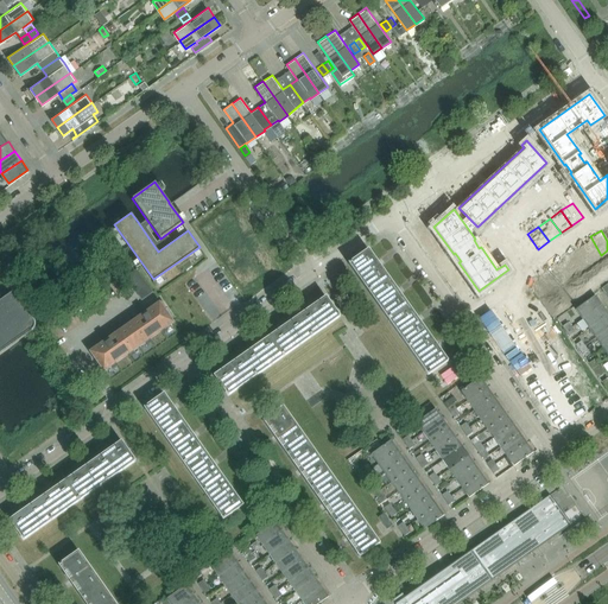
[(527,234),(517,242),(526,258),(538,249),(527,234)]
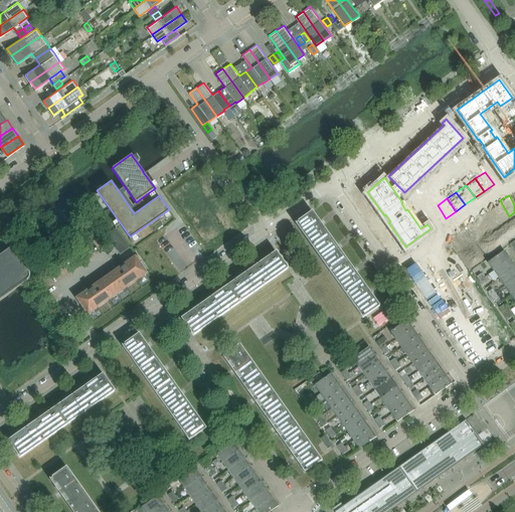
[(500,200),(490,206),(500,222),(509,216),(500,200)]
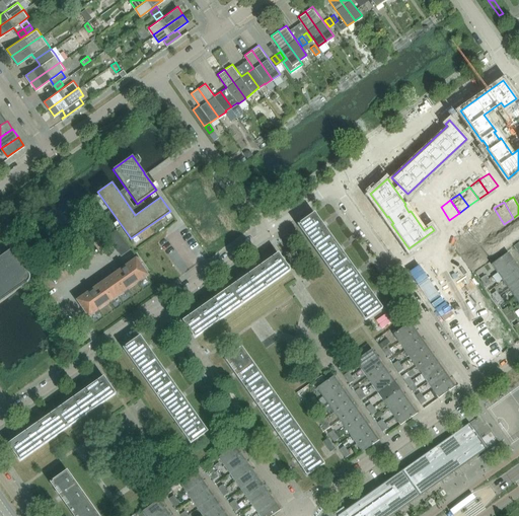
[(441,207),(431,214),(440,226),(449,220),(441,207)]
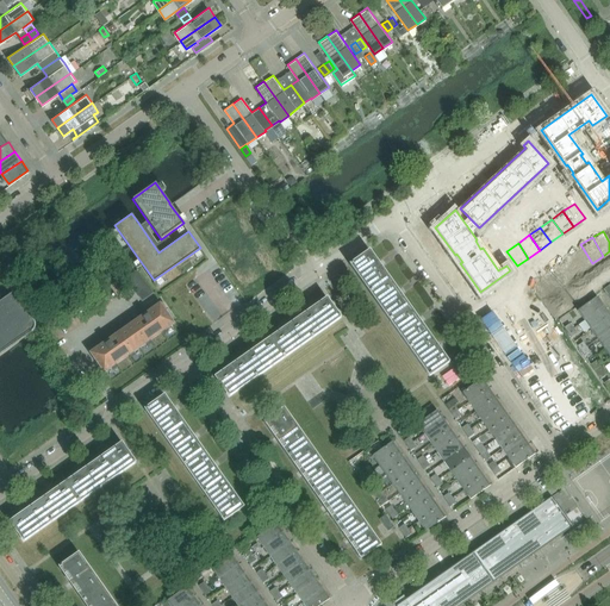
[(369,289),(390,275),(369,248),(349,262),(369,289)]
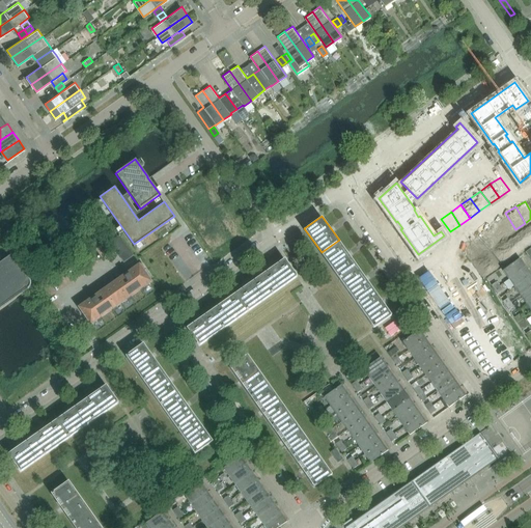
[(492,222),(482,230),(493,242),(502,234),(492,222)]
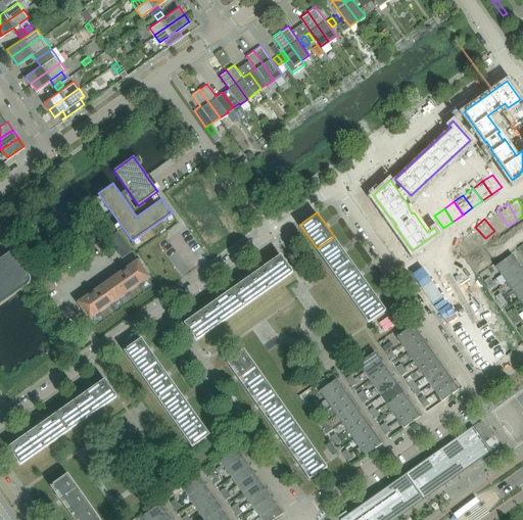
[(475,227),(466,234),(476,246),(485,238),(475,227)]
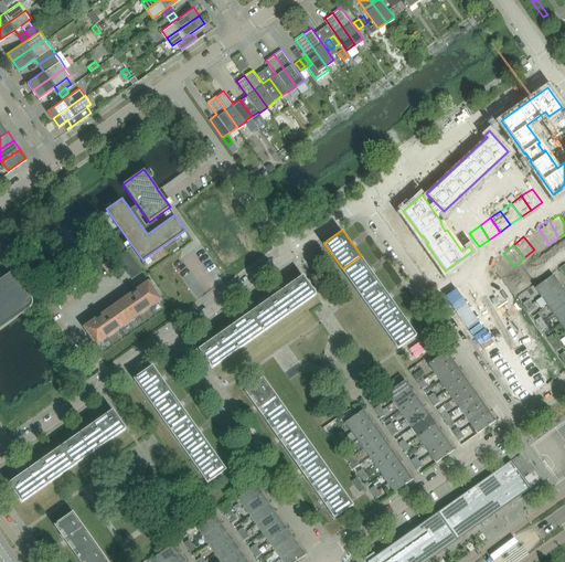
[(126,247),(116,255),(131,277),(142,269),(126,247)]
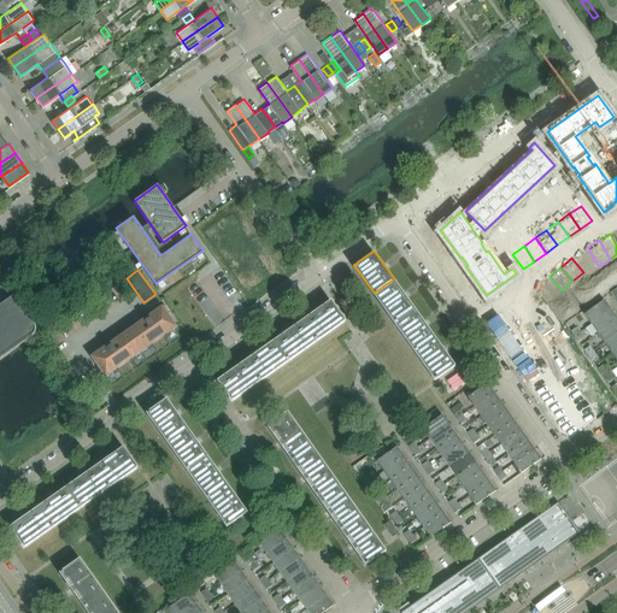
[(550,276),(539,286),(551,299),(562,290),(550,276)]
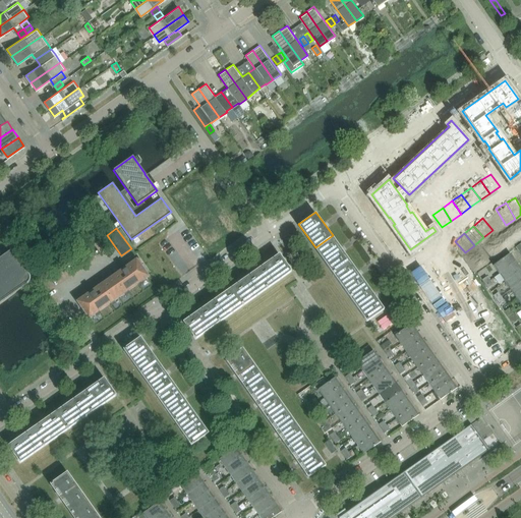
[(333,235),(315,247),(332,272),(349,260),(333,235)]
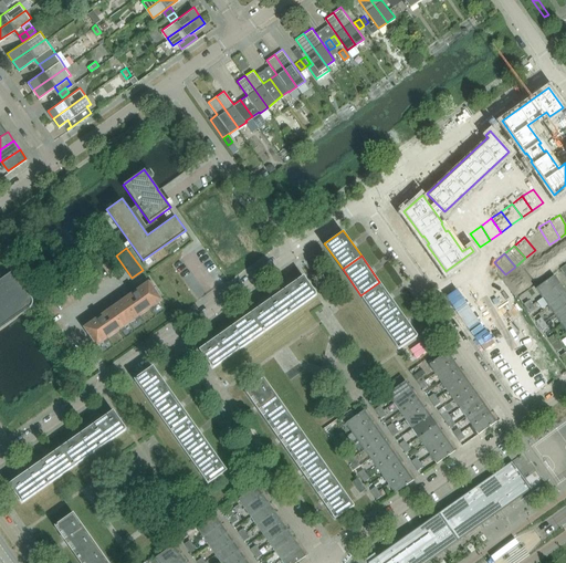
[(494,262),(484,270),(495,283),(505,274),(494,262)]
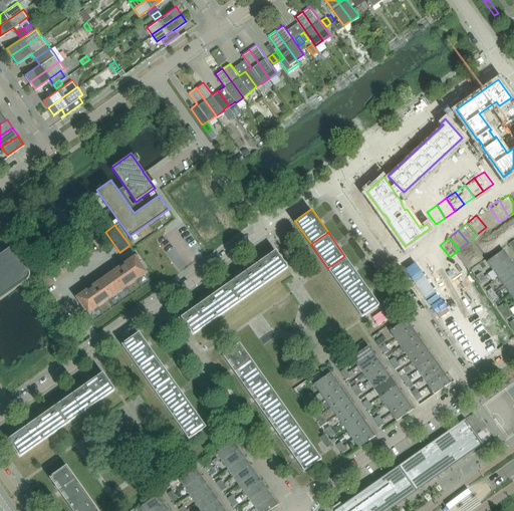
[(0,297),(21,283),(26,279),(28,278),(29,277),(29,276),(30,275),(30,274),(30,272),(29,270),(28,268),(27,266),(11,244),(10,244),(11,246),(3,252),(0,247),(0,297)]
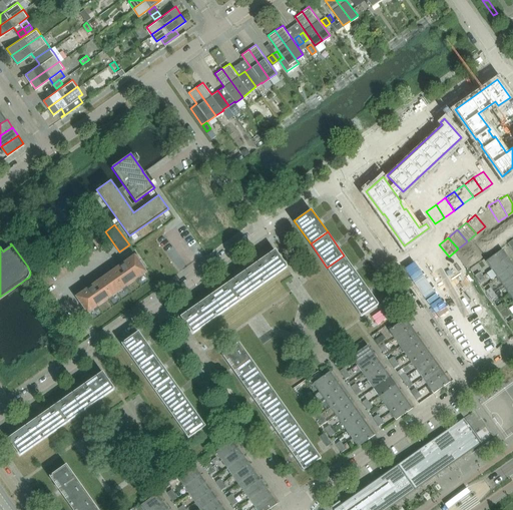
[(508,256),(502,247),(485,259),(491,268),(508,256)]
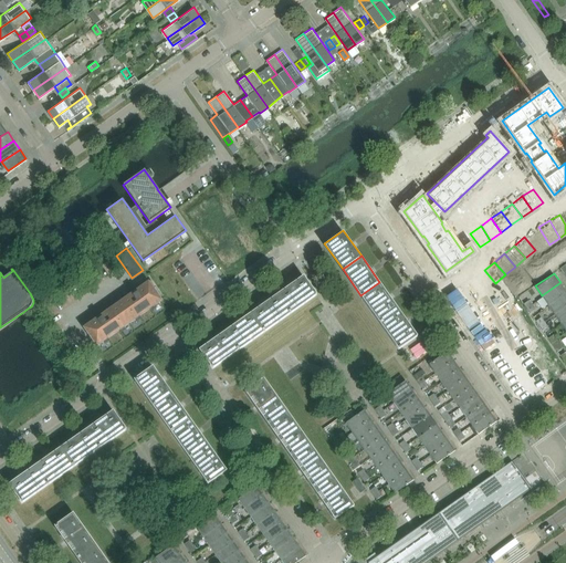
[(276,292),(290,311),(316,292),(303,274),(276,292)]
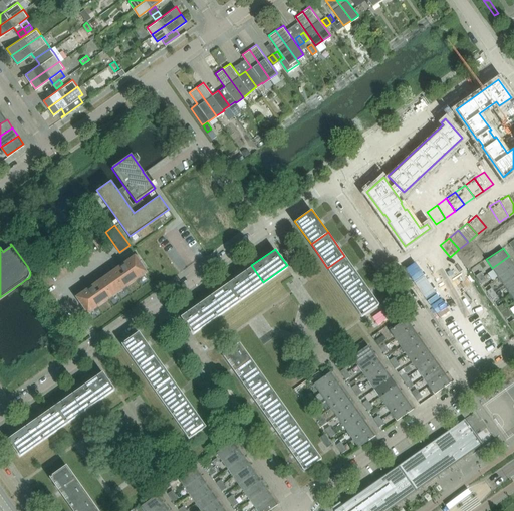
[(141,259),(137,253),(75,295),(87,312),(146,270),(140,260),(141,259)]
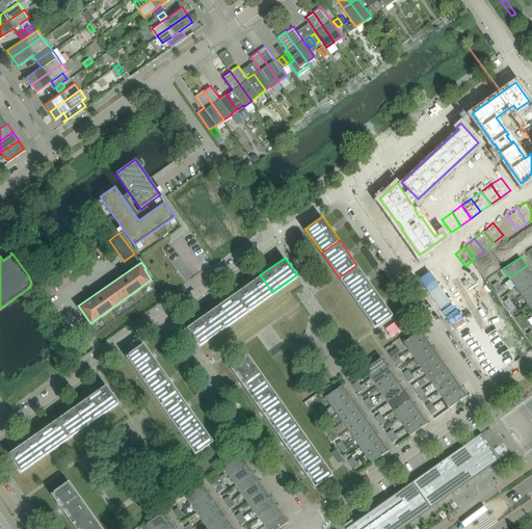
[(356,265),(339,278),(356,301),(374,289),(356,265)]
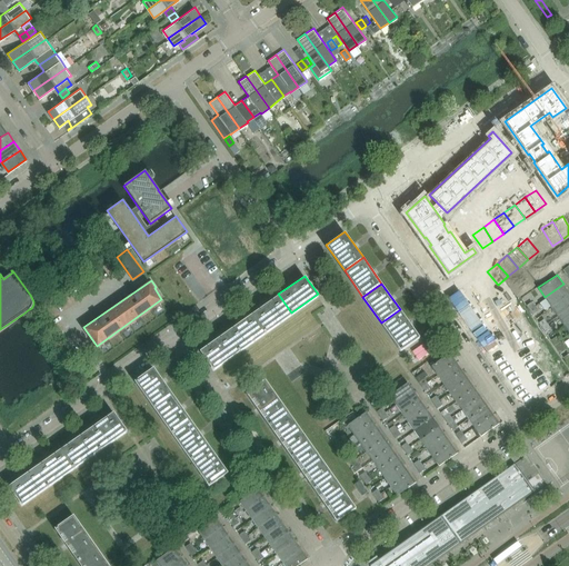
[(545,297),(551,305),(568,291),(563,284),(545,297)]
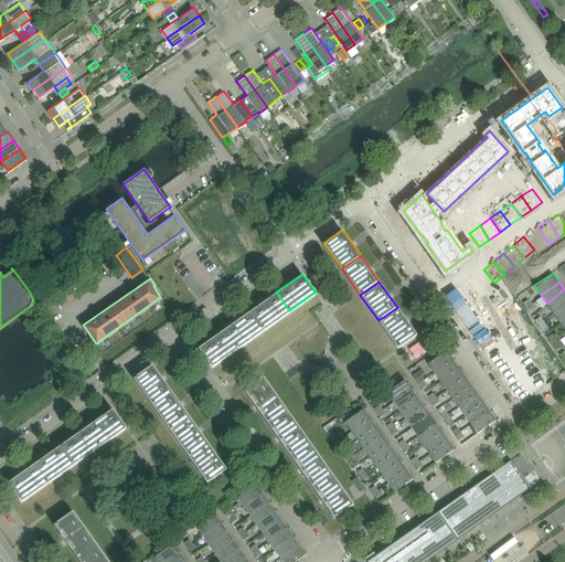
[(564,289),(547,303),(553,311),(564,303),(564,289)]
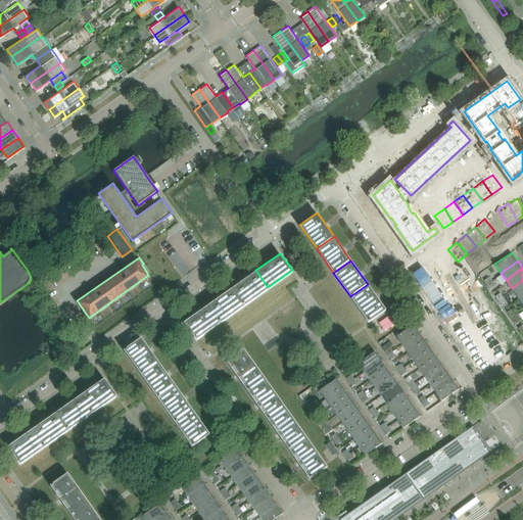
[(232,287),(244,304),(268,287),(255,270),(232,287)]
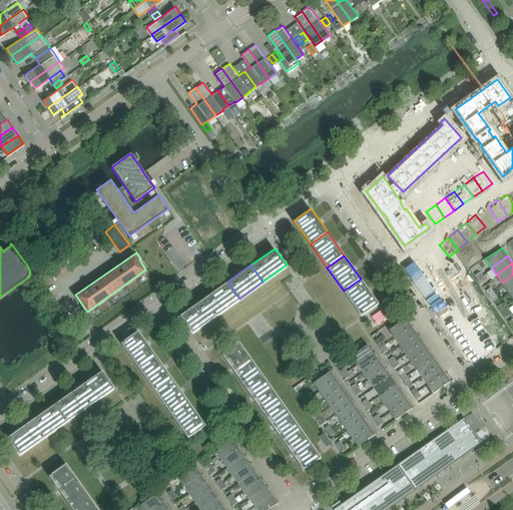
[(512,275),(502,283),(508,291),(512,287),(512,275)]
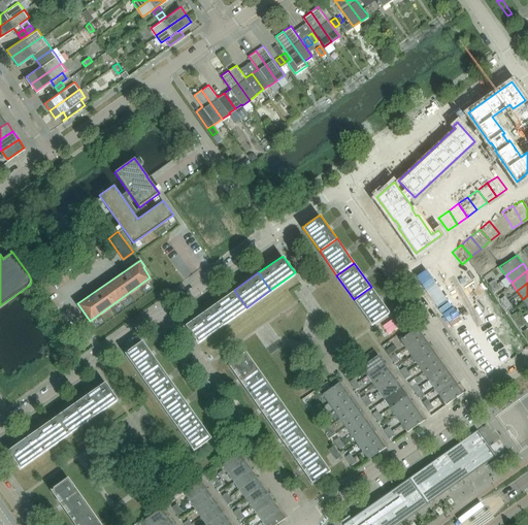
[(371,287),(354,299),(371,324),(389,312),(371,287)]
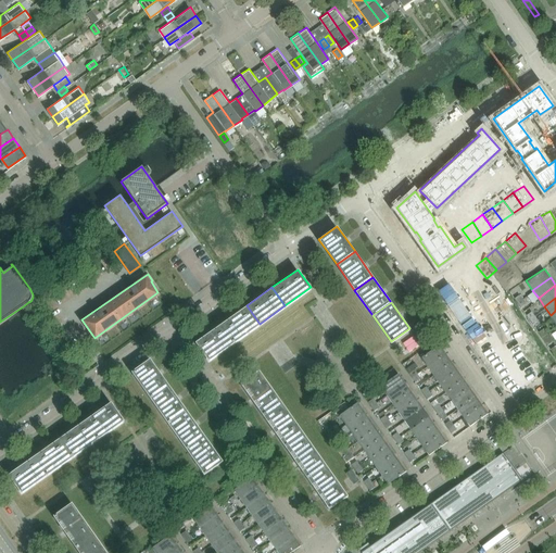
[(220,323),(234,341),(260,324),(247,305),(220,323)]
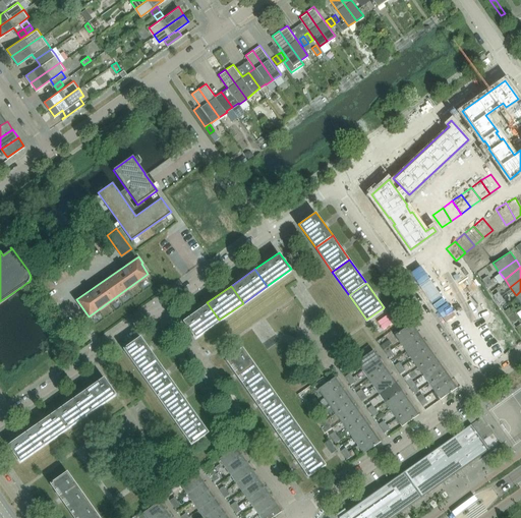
[(219,320),(207,302),(183,320),(194,337),(219,320)]
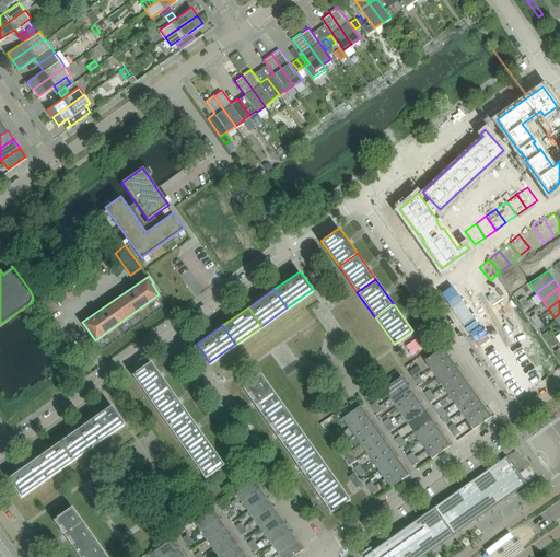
[(546,337),(551,346),(557,341),(550,333),(546,337)]
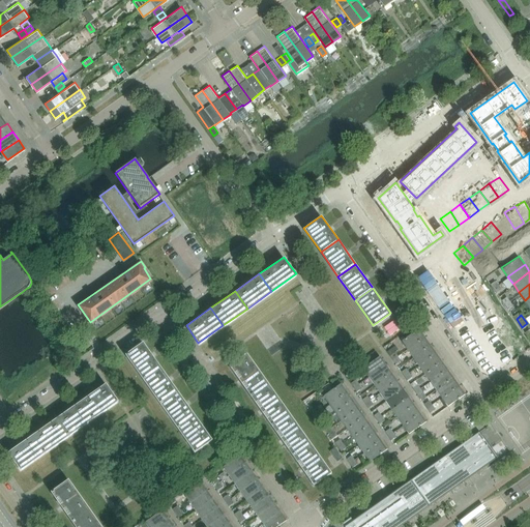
[(418,327),(402,339),(407,347),(424,335),(418,327)]
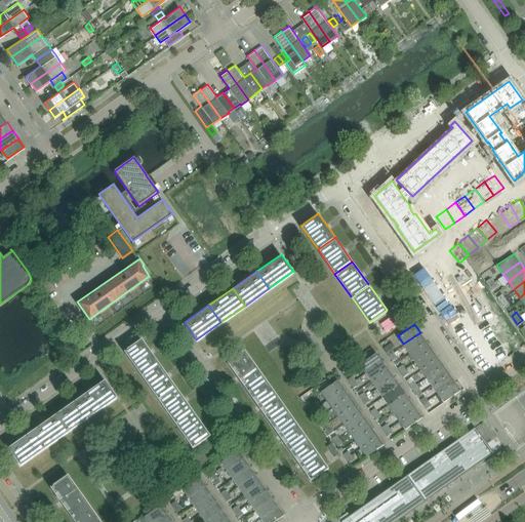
[(403,344),(409,352),(426,340),(420,332),(403,344)]
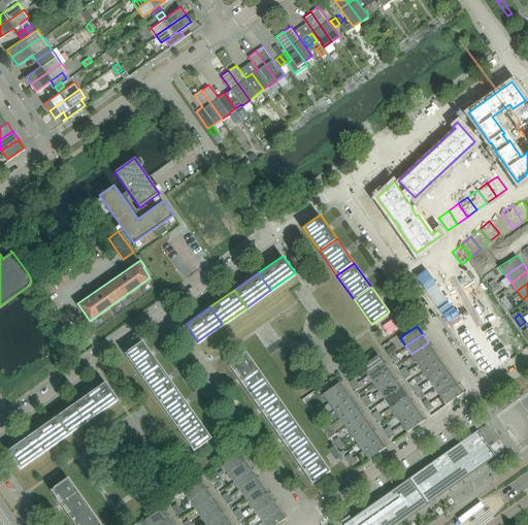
[(141,376),(159,364),(142,339),(125,352),(141,376)]
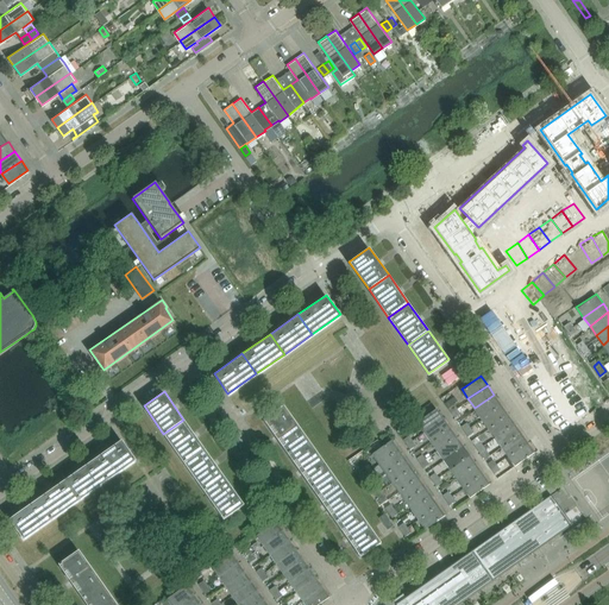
[(458,407),(454,402),(457,399),(453,395),(445,401),(451,410),(458,407)]
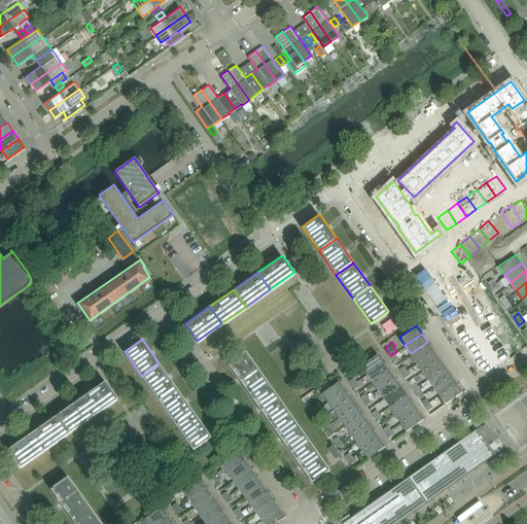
[(411,353),(416,361),(433,349),(427,342),(411,353)]
